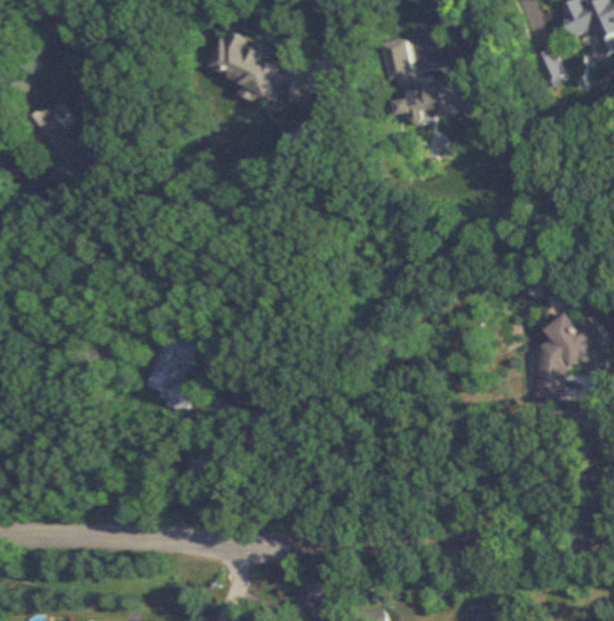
[(613,53),(613,33),(613,32),(613,0),(580,0),(560,7),(572,39),(586,34),(596,61),(613,53)]
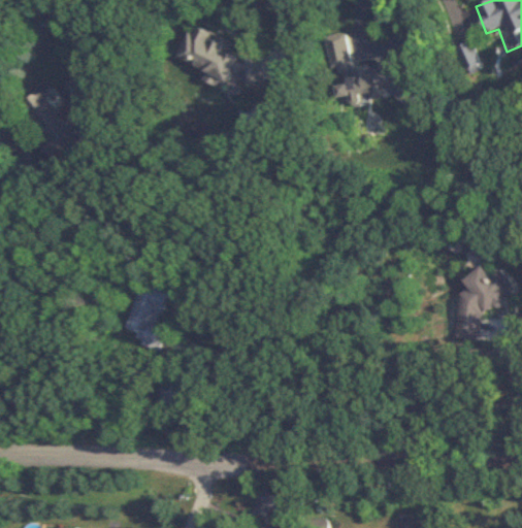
[(257,54),(235,55),(226,51),(226,38),(199,26),(196,32),(188,32),(177,57),(205,69),(201,79),(210,85),(215,84),(218,76),(225,79),(234,79),(242,83),(258,83),(257,54)]
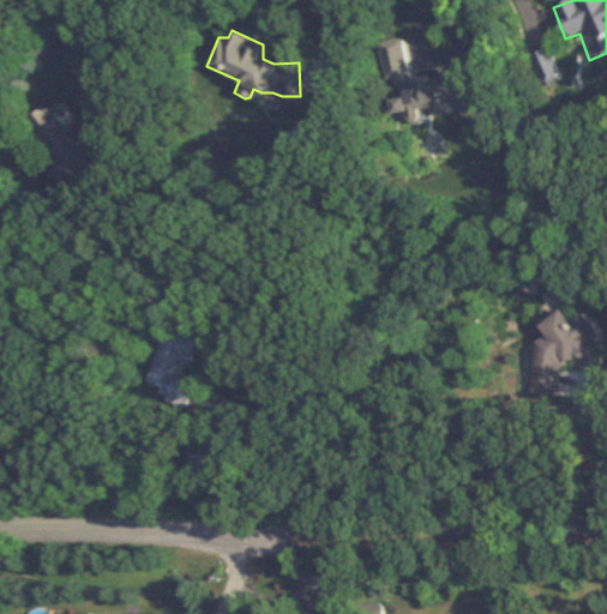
[(374,42),(383,85),(390,84),(396,113),(406,110),(407,120),(419,118),(418,109),(432,107),(433,114),(467,107),(469,120),(486,116),(482,91),(468,94),(463,70),(432,76),(431,72),(407,77),(398,37),(374,42)]
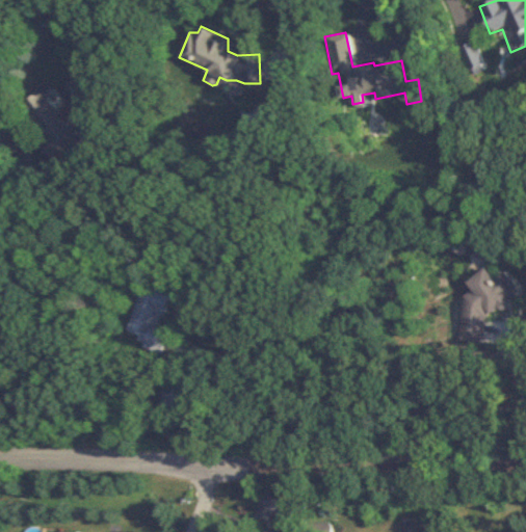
[(469,70),(482,63),(471,42),(458,49),(469,70)]
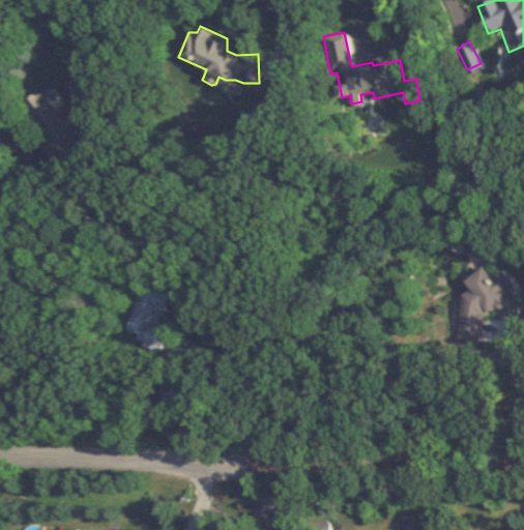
[(52,88),(25,106),(46,139),(39,143),(50,160),(84,139),(52,88)]
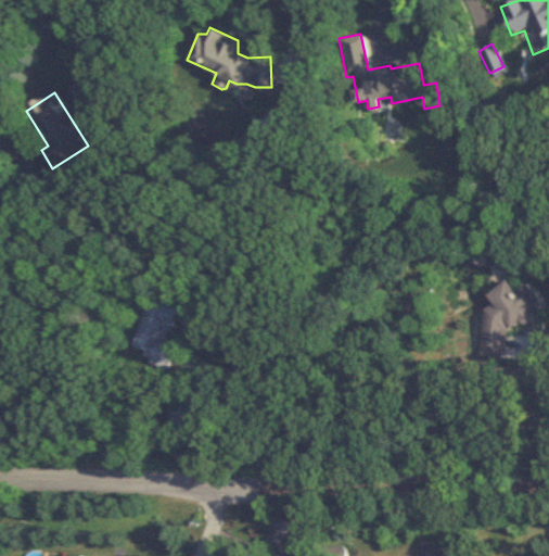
[(486,305),(477,355),(502,359),(509,320),(534,325),(539,291),(496,282),(492,306),(486,305)]
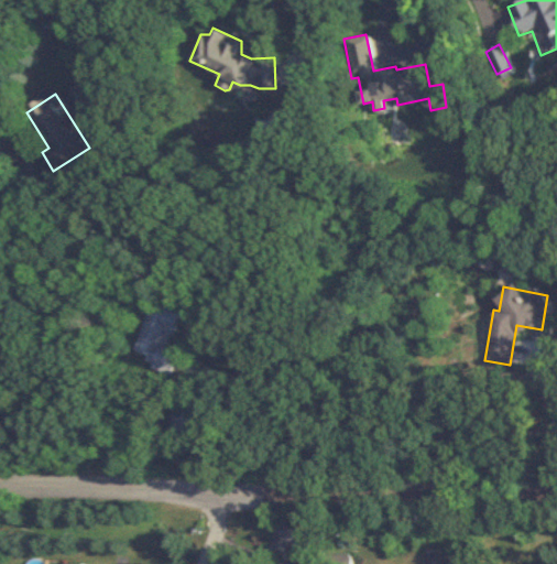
[(179,312),(153,302),(135,349),(148,354),(144,365),(168,373),(171,368),(186,373),(190,362),(176,358),(178,353),(167,348),(179,312)]
